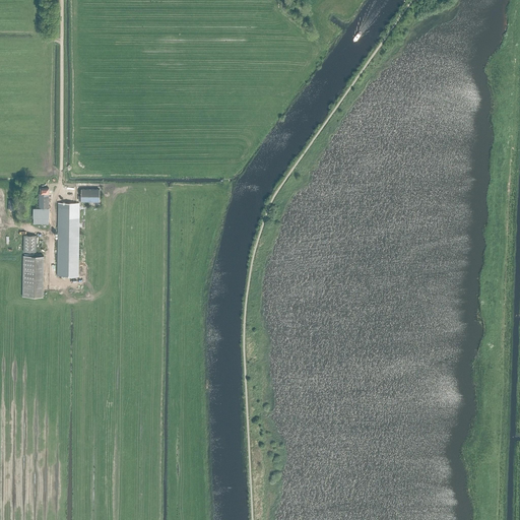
[(34,208),(34,219),(49,219),(49,208),(49,188),(40,189),(40,194),(39,194),(39,208),(34,208)]
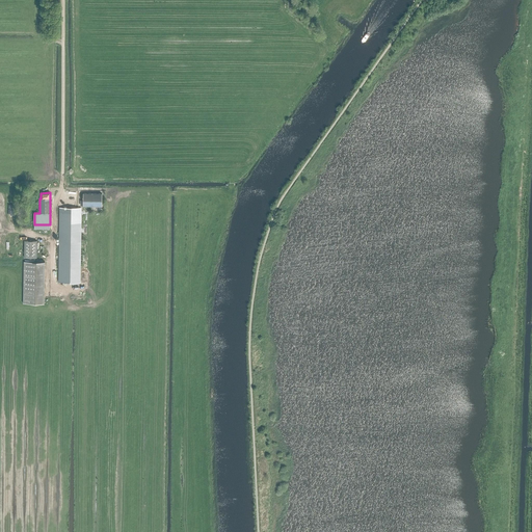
[(83,206),(102,206),(102,193),(83,193),(83,206)]
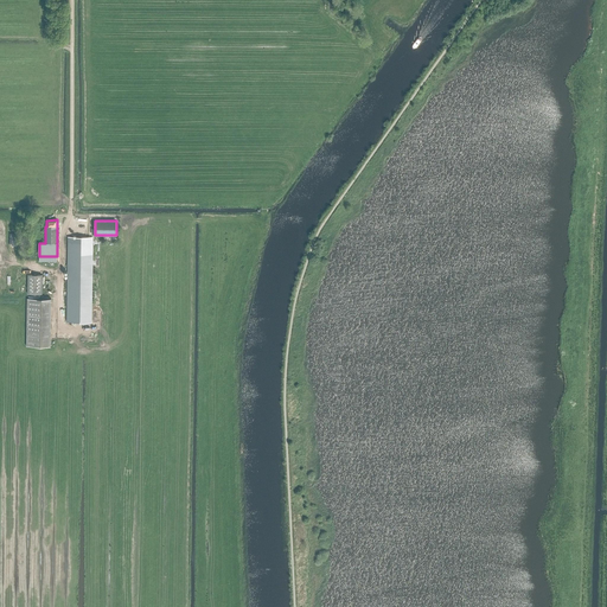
[(68,321),(90,323),(93,237),(69,237),(68,321)]
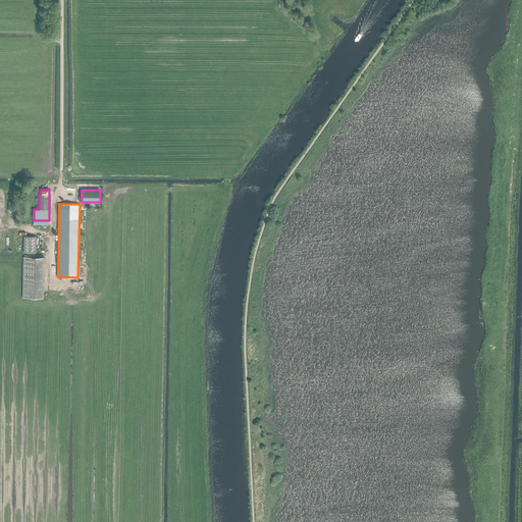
[(24,237),(23,253),(36,253),(37,237),(24,237)]
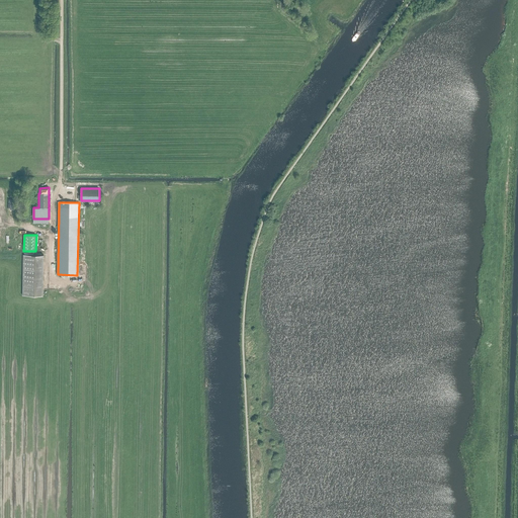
[(23,255),(22,295),(42,295),(44,255),(23,255)]
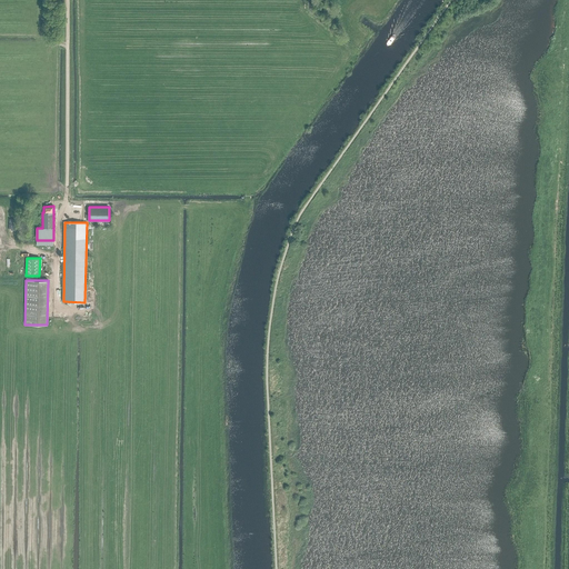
All buildings are outlined.
